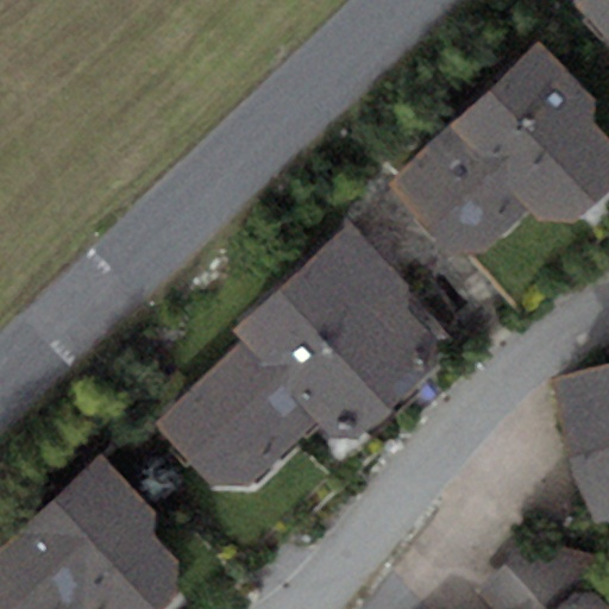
[(608,0),(585,0),(581,6),(608,39),(608,0)]
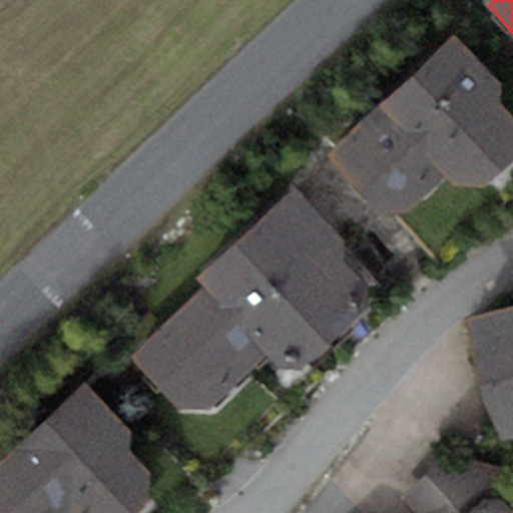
[(504,88),(451,34),(327,156),(382,212),(411,211),(447,176),(455,185),(487,185),(512,159),(512,116),(494,97),(504,88)]
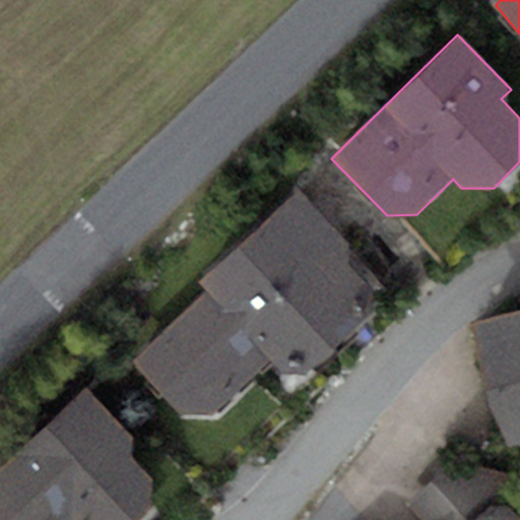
[(207,291),(133,364),(183,415),(215,413),(270,361),(281,372),(308,373),(376,308),(374,287),(350,264),(353,245),(299,188),(199,283),(207,291)]
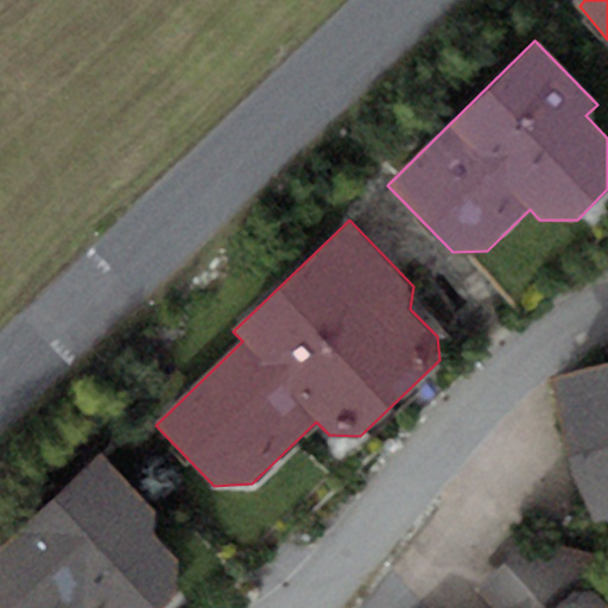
[(607,518),(607,361),(553,377),(595,523),(607,518)]
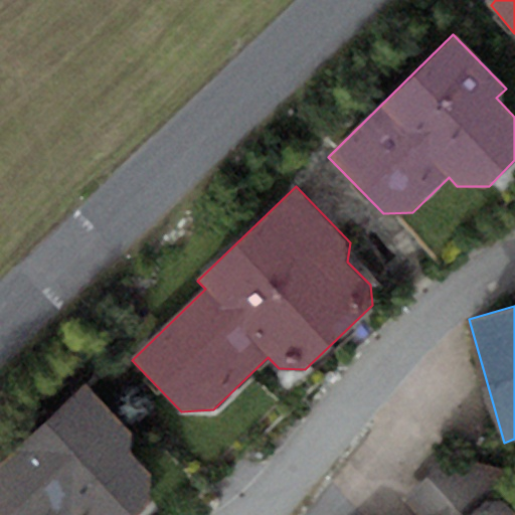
[(84,382),(0,463),(0,514),(137,514),(151,502),(148,473),(129,453),(141,442),(84,382)]
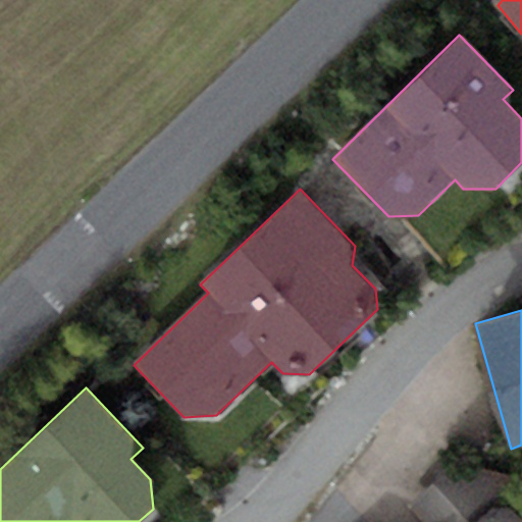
[(407,507),(421,521),(521,521),(521,516),(506,498),(493,509),(453,465),(407,507)]
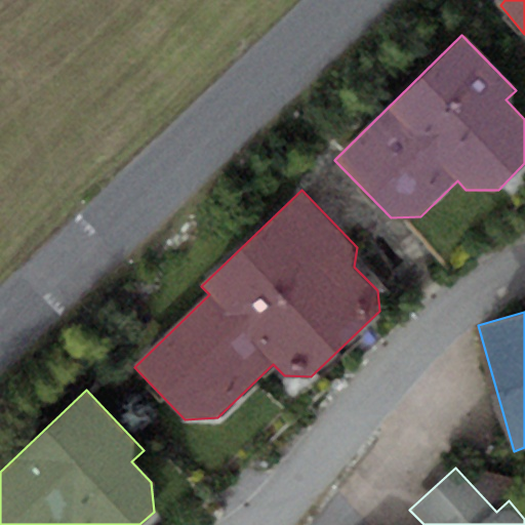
All buildings are outlined.
